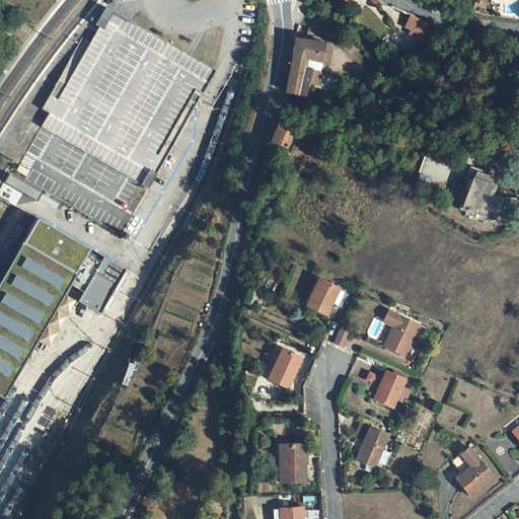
[(352,0),(362,9),(368,4),(363,0),(352,0)]
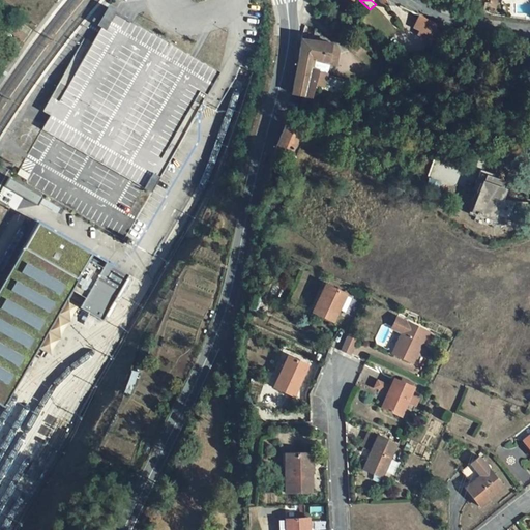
[(400,5),(392,1),(390,5),(404,11),(405,8),(400,5)]
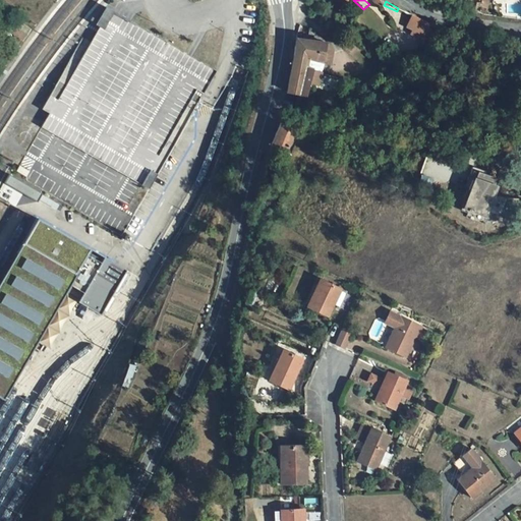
[(162,31),(157,26),(143,7),(140,2),(97,27),(80,53),(18,153),(7,169),(125,241),(158,181),(190,124),(199,106),(222,63),(211,52),(199,46),(182,37),(168,36),(162,31)]
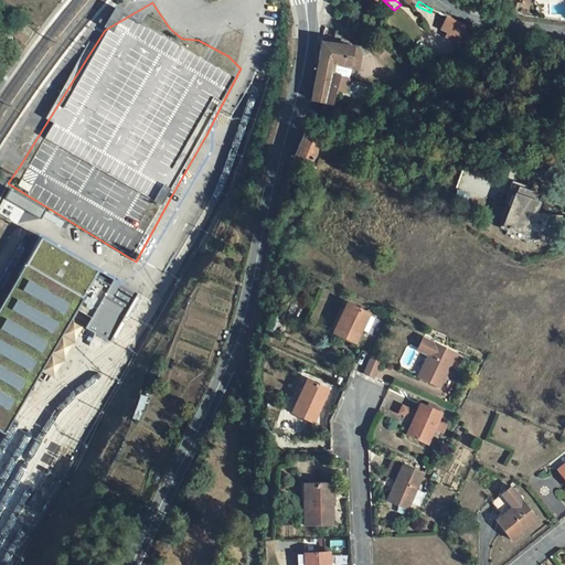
[(461,38),(467,25),(448,17),(443,30),(461,38)]
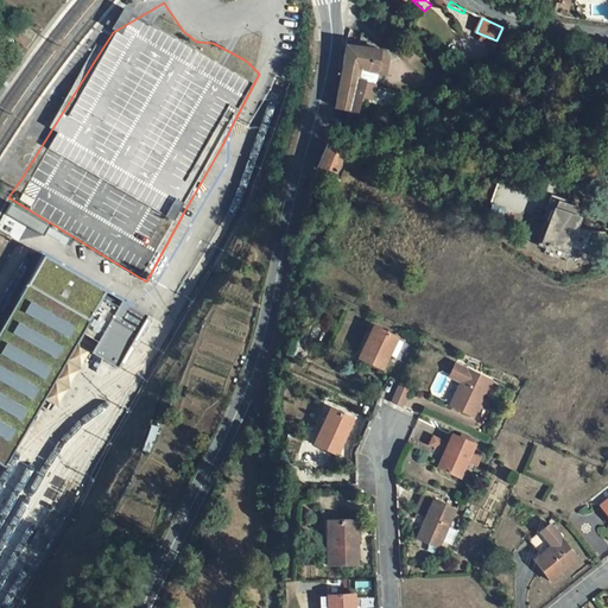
[(379,50),(344,45),(342,65),(360,68),(360,70),(386,74),(388,58),(384,54),(379,52),(379,50)]
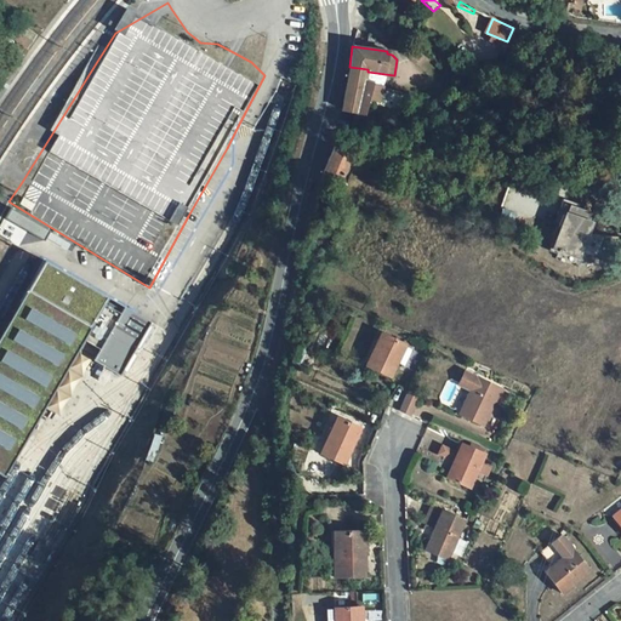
[(349,67),(342,108),(369,113),(370,109),(366,108),(369,98),(379,101),(381,86),(365,83),(368,72),(368,69),(349,67)]
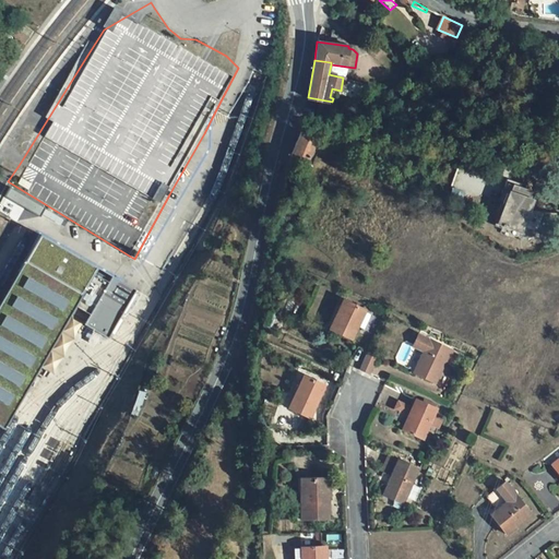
[(369,85),(343,78),(341,91),(340,95),(365,102),(369,85)]
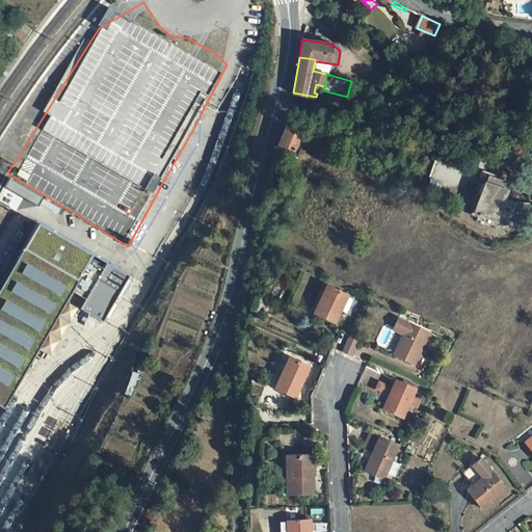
[(287,125),(276,149),(278,150),(277,153),(283,155),(284,152),(292,155),(301,134),(287,125)]
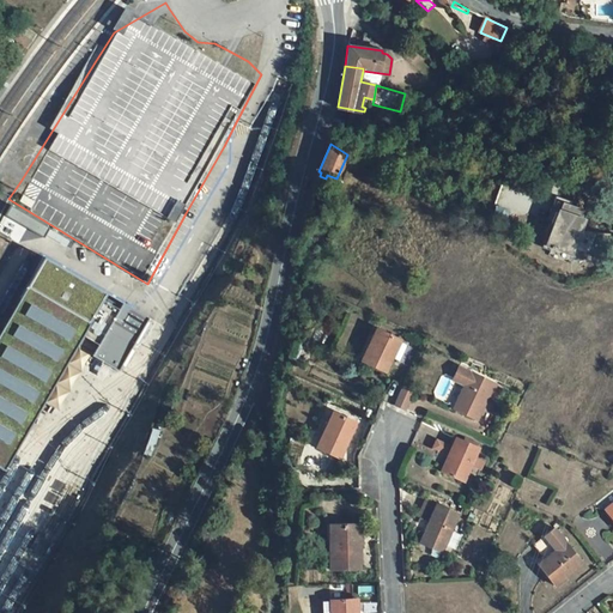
[(574,255),(582,231),(580,230),(587,211),(576,207),(576,204),(556,196),(548,220),(556,223),(547,246),(550,247),(550,248),(556,249),(557,248),(574,255)]
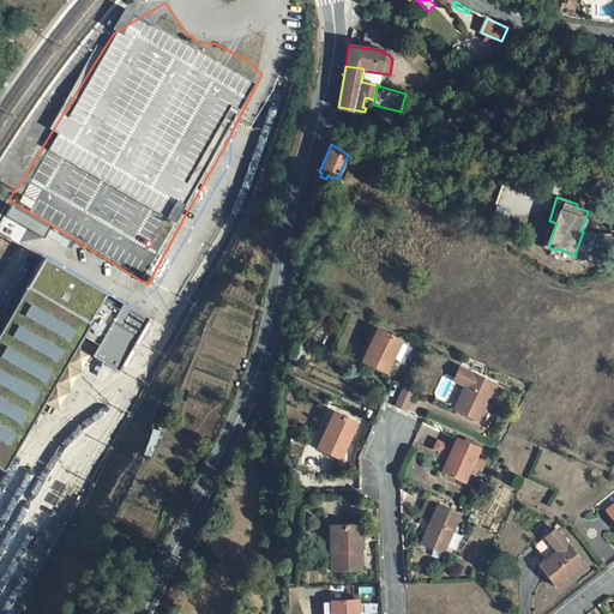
[(43,258),(0,331),(0,470),(4,473),(82,337),(89,341),(97,345),(91,356),(118,372),(149,318),(43,258)]
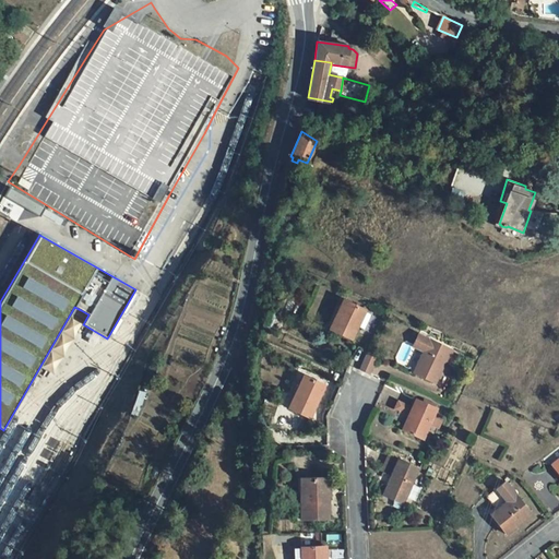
[(330,330),(352,340),(358,326),(364,329),(371,314),(366,312),(366,310),(344,300),(330,330)]
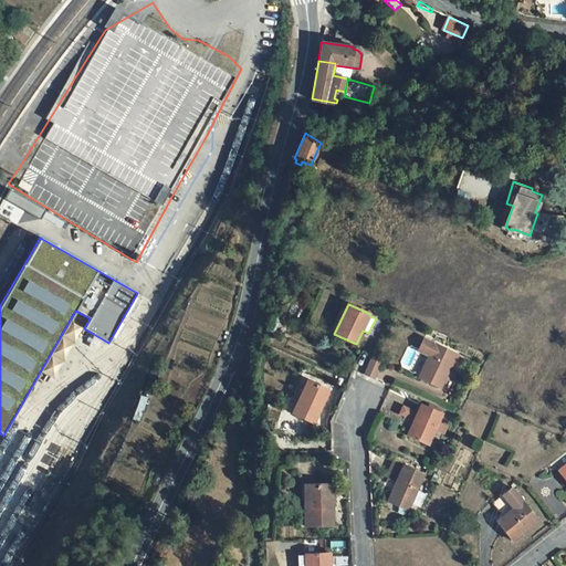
[(457,354),(425,338),(418,350),(429,356),(419,377),(441,388),(457,354)]
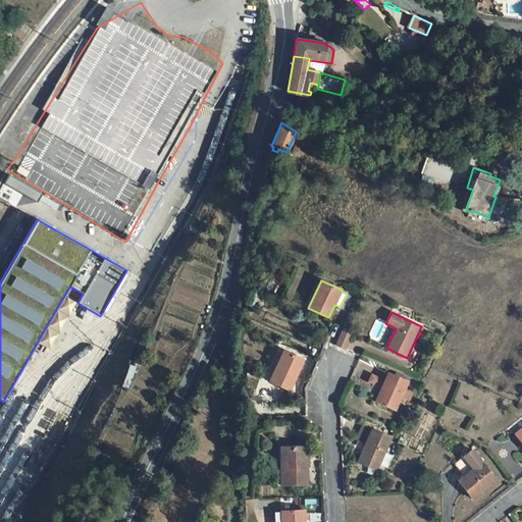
[(351,334),(342,330),(335,345),(345,349),(351,334)]
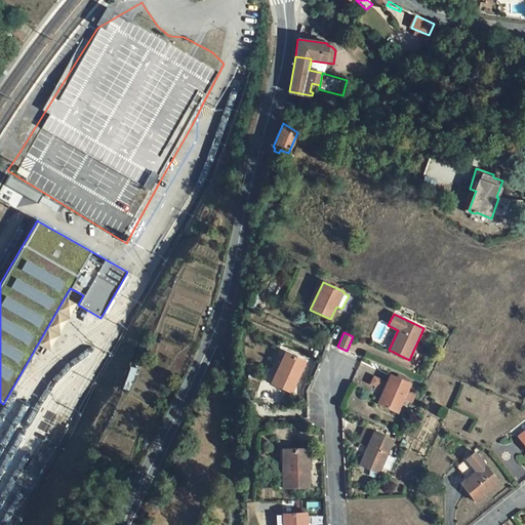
[(272,384),(291,392),(306,362),(288,354),(282,367),(280,366),(272,384)]
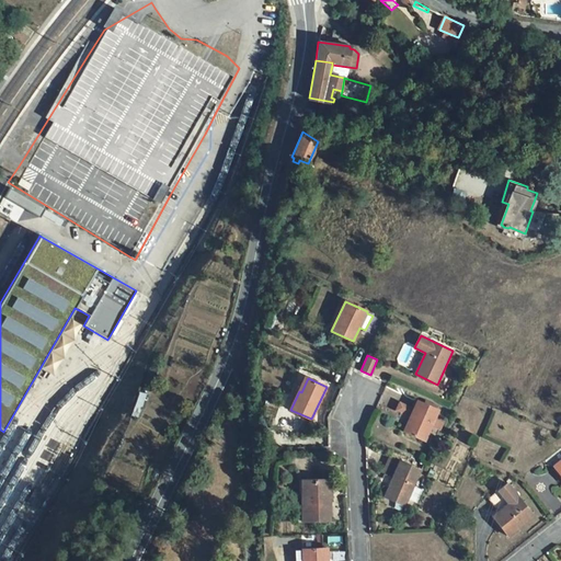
[(432,425),(435,419),(438,410),(418,401),(413,410),(400,404),(397,410),(411,416),(403,432),(424,442),(432,425)]
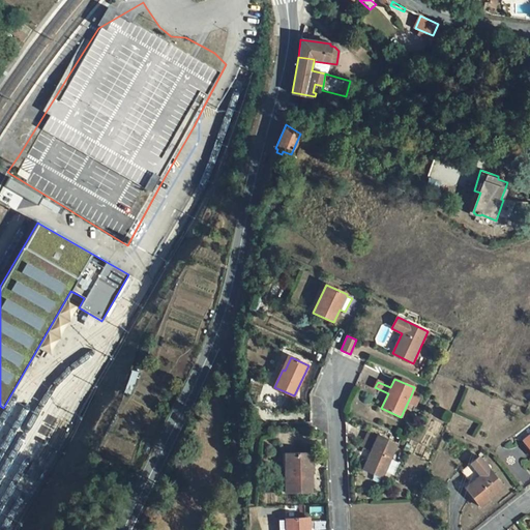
[(419,400),(411,395),(408,402),(416,406),(419,400)]
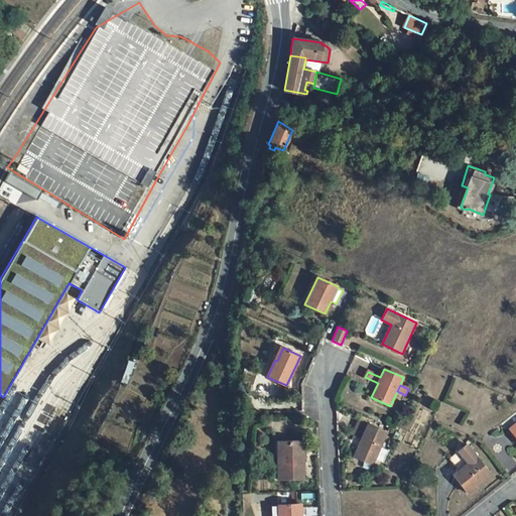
[(361,439),(368,424),(360,420),(353,436),(361,439)]
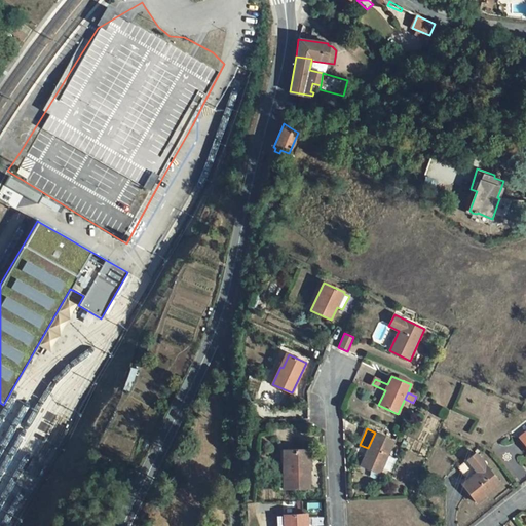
[(372,450),(364,467),(379,474),(393,441),(375,433),(368,448),(372,450)]
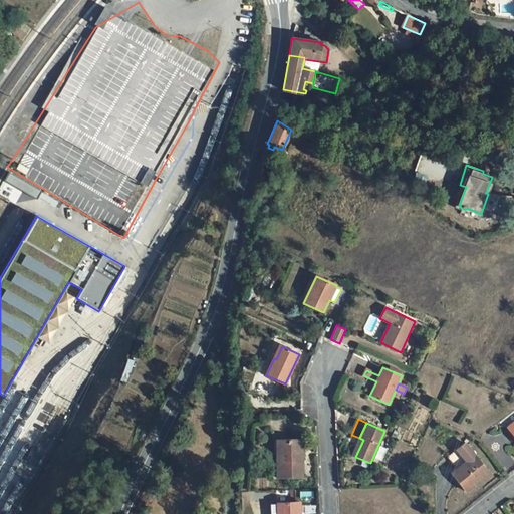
[(352,455),(355,457),(363,440),(359,438),(352,455)]
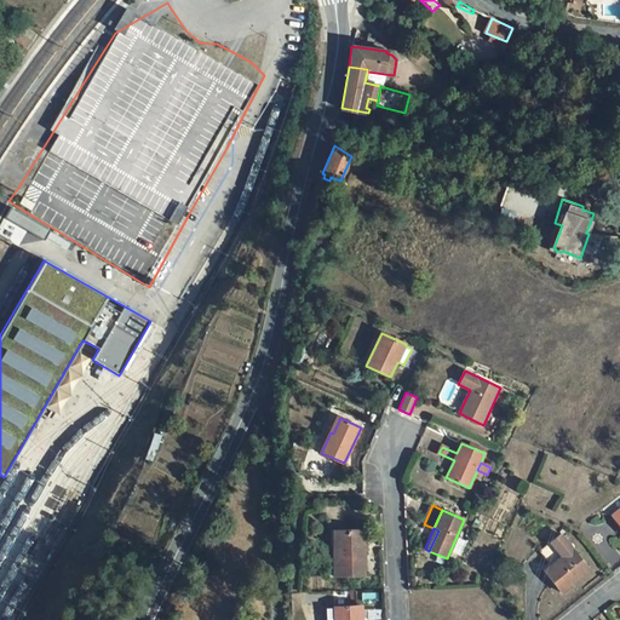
[(331,557),(331,567),(336,567),(336,577),(365,575),(363,551),(363,546),(366,546),(366,529),(336,530),(336,556),(333,557),(331,557)]
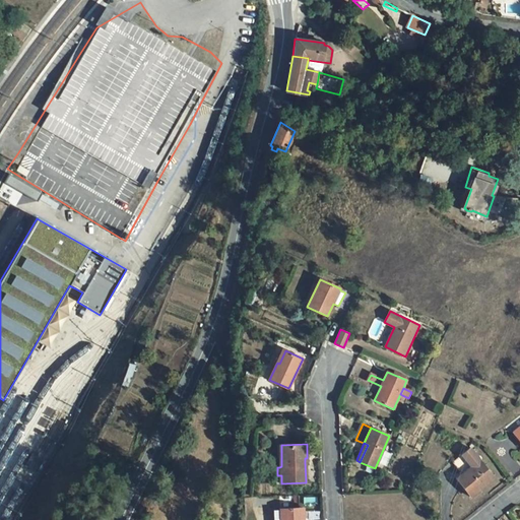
[(493,476),(478,459),(469,449),(453,462),(461,472),(455,477),(469,495),(493,476)]
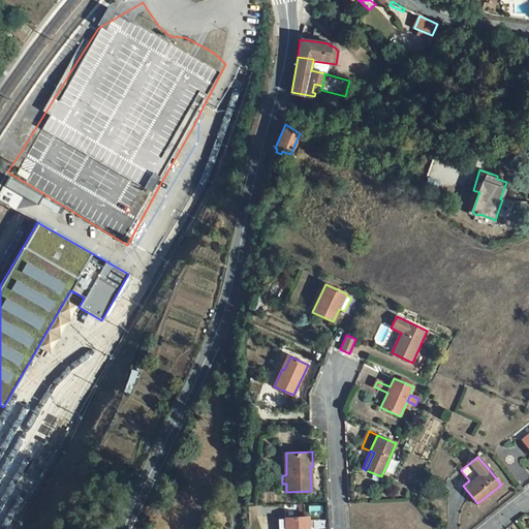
[(309,528),(309,517),(285,518),(285,528),(309,528)]
